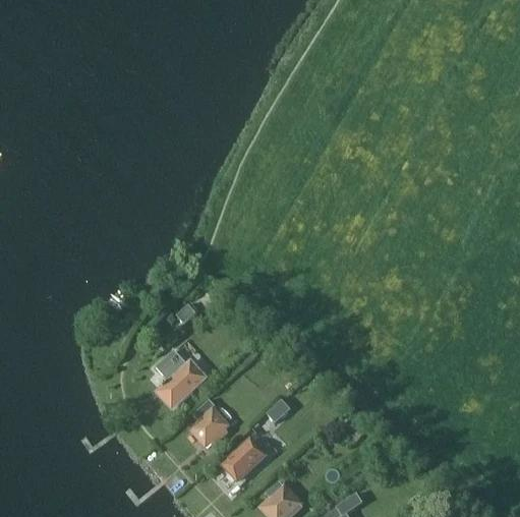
[(184,324),(196,312),(188,304),(176,314),(184,324)]
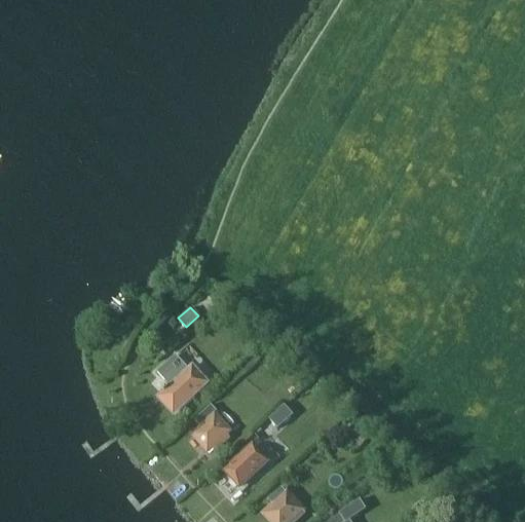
[(170,382),(155,395),(172,412),(173,413),(209,380),(192,362),(187,366),(175,352),(157,369),(170,382)]
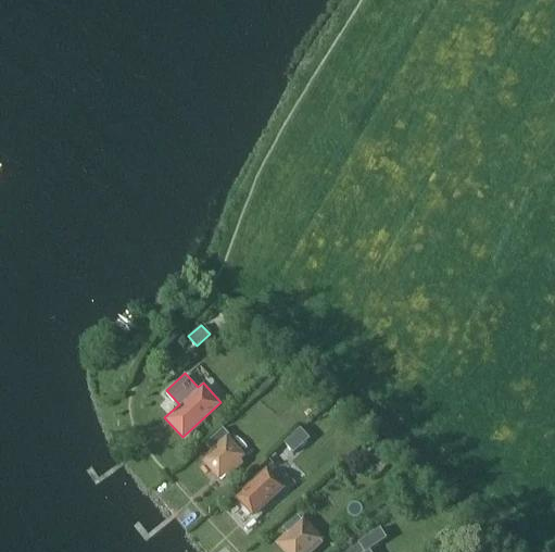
[(228,436),(230,434),(223,425),(205,441),(211,447),(200,458),(218,478),(246,453),(240,448),(243,444),(236,436),(232,439),(228,436)]
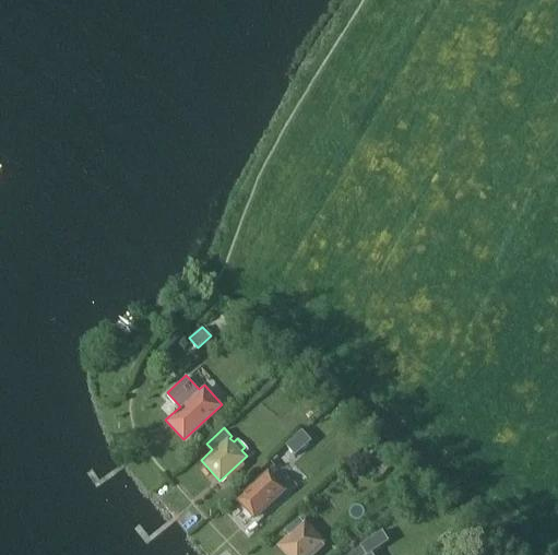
[(310,438),(303,428),(285,444),(293,452),(310,438)]
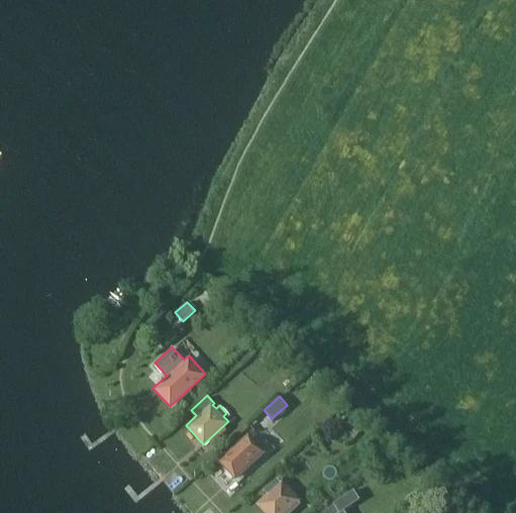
[(218,459),(234,478),(264,451),(247,433),(218,459)]
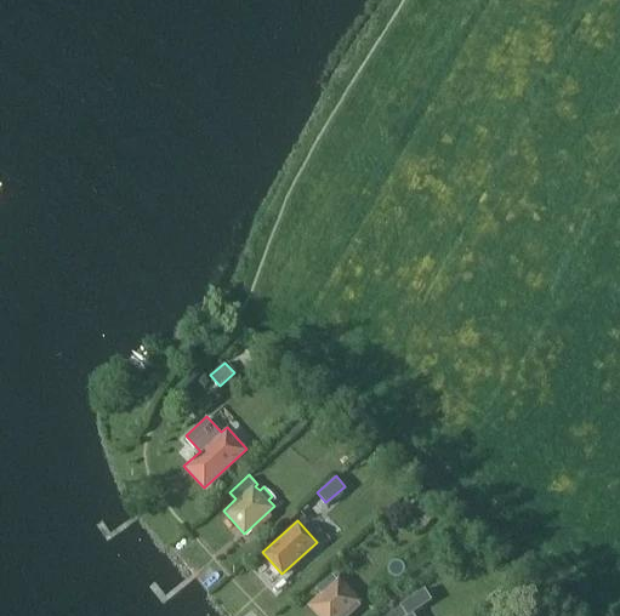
[(307,605),(317,615),(324,610),(329,615),(340,615),(353,604),(325,574),(311,588),(317,595),(307,605)]
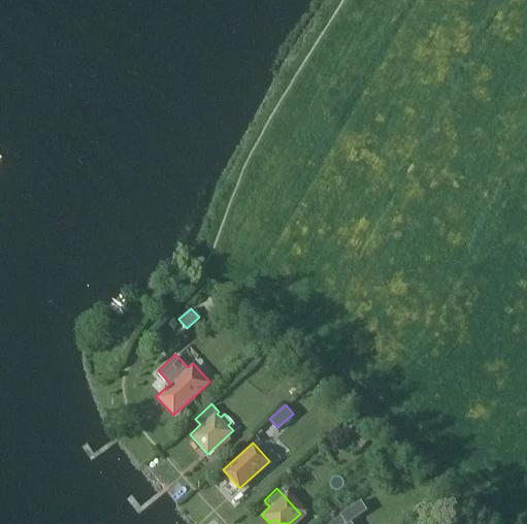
[(353,523),(351,520),(367,509),(360,498),(339,513),(340,514),(325,523),(353,523)]
